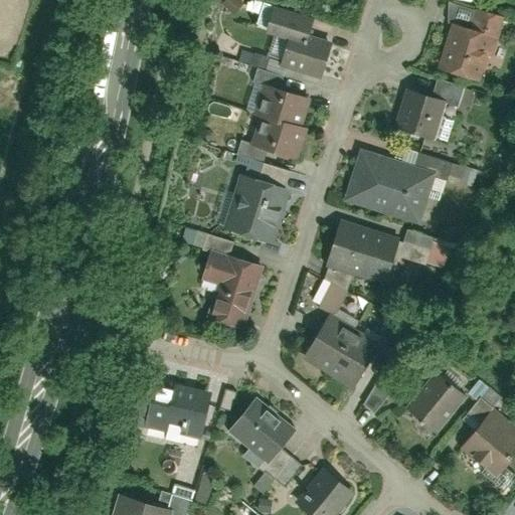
[(290,34),(307,39),(314,18),(274,5),(267,26),(290,34)]
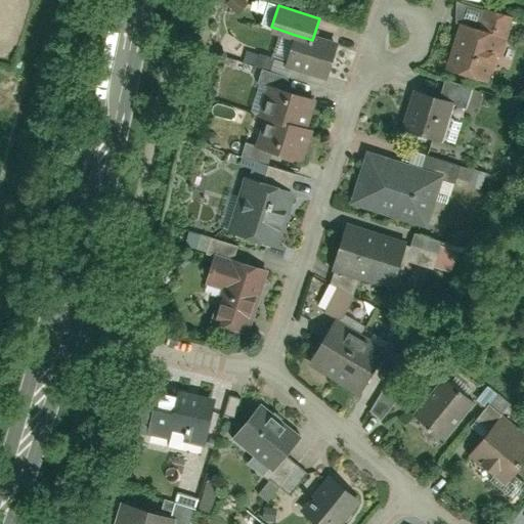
[(459,26),(446,72),(487,84),(497,48),(505,50),(513,18),(485,11),(479,31),(459,26)]
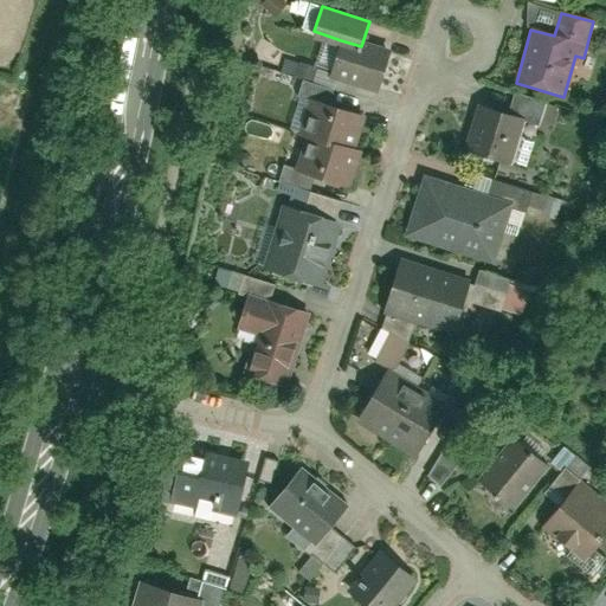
[(331,72),(378,88),(388,55),(361,46),(341,40),(331,72)]
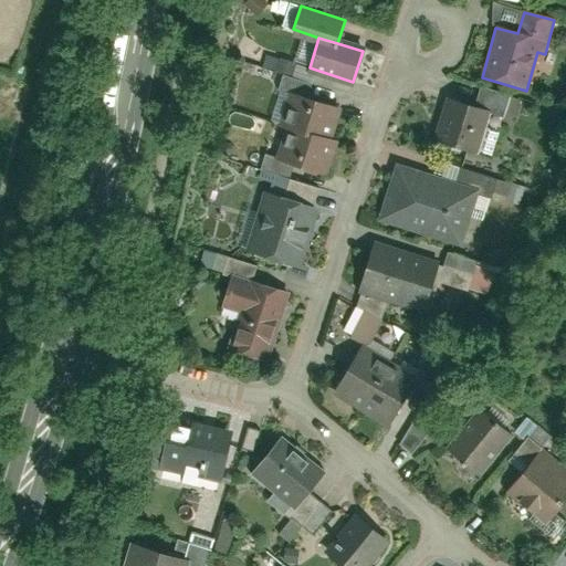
[(279,168),(321,180),(332,144),(316,139),(325,108),(285,96),(275,128),(290,133),(279,168)]
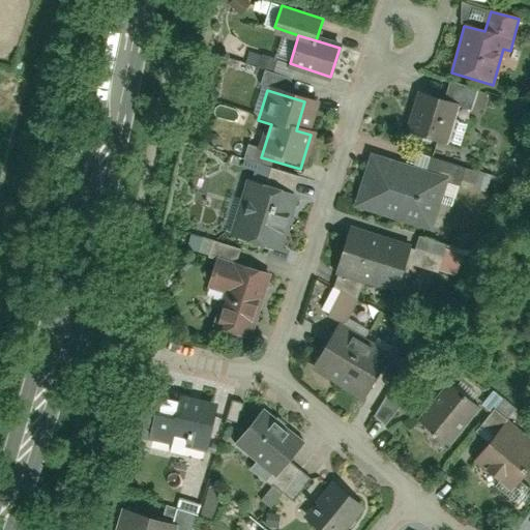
[(450,99),(420,92),(409,136),(439,143),(450,99)]
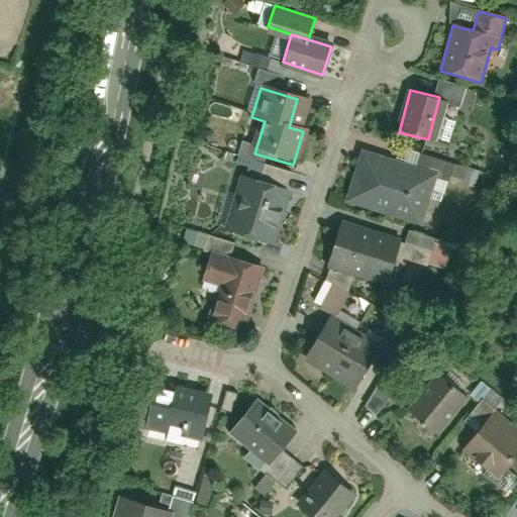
[(436,172),(360,150),(345,201),(421,223),(436,172)]
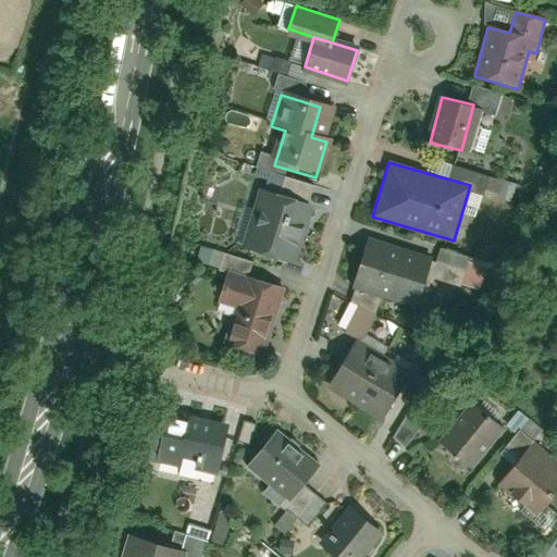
[(305,201),(258,189),(243,250),(291,262),(305,201)]
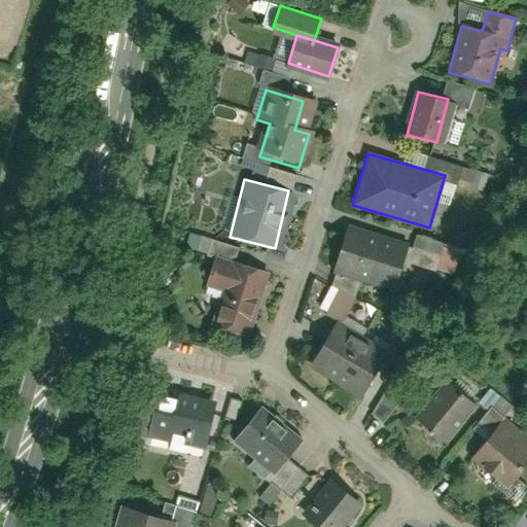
[(396,286),(408,244),(347,229),(336,272),(396,286)]
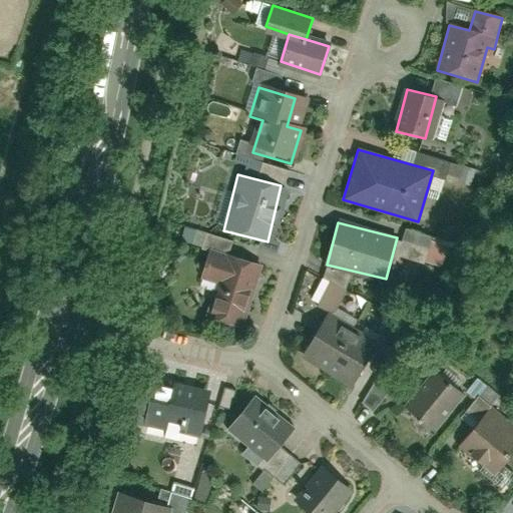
[(177,238),(195,244),(199,232),(182,226),(177,238)]
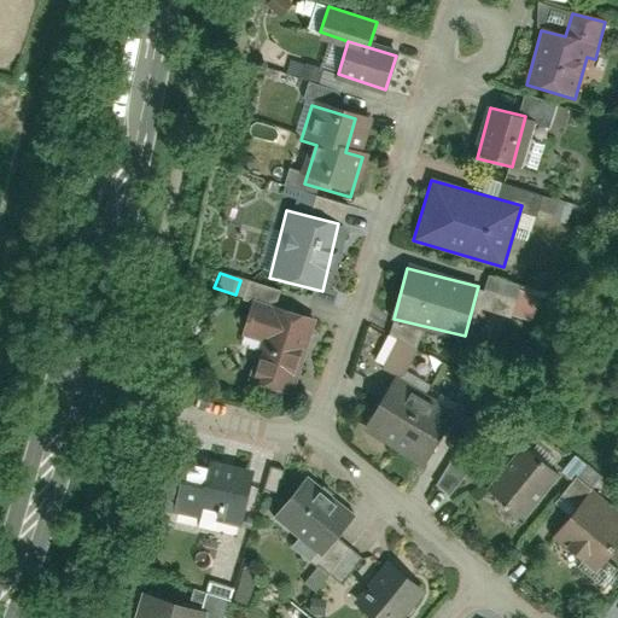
[(292,396),(312,318),(275,308),(272,319),(243,312),(237,333),(261,339),(250,385),(292,396)]
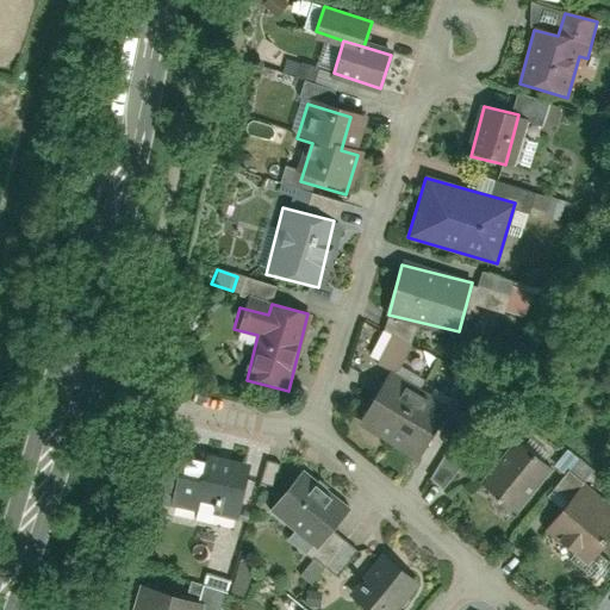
[(398,371),(411,329),(381,319),(367,361),(398,371)]
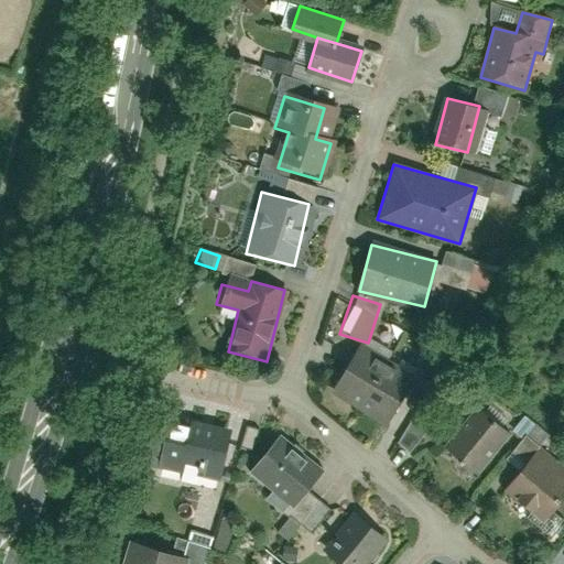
[(354,410),(382,366),(357,349),(328,393),(354,410)]
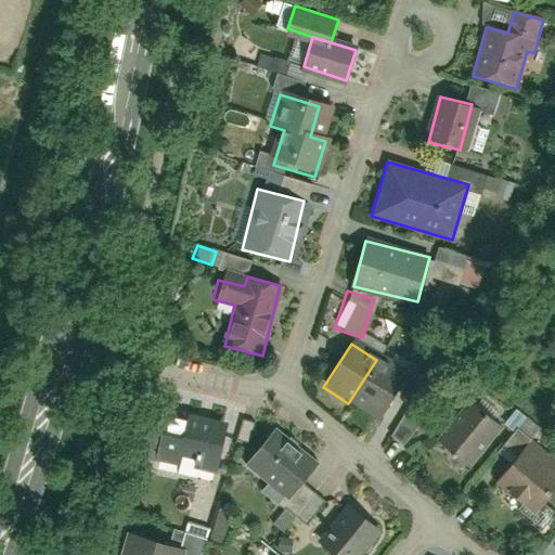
[(373,420),(401,376),(376,360),(348,403),(373,420)]
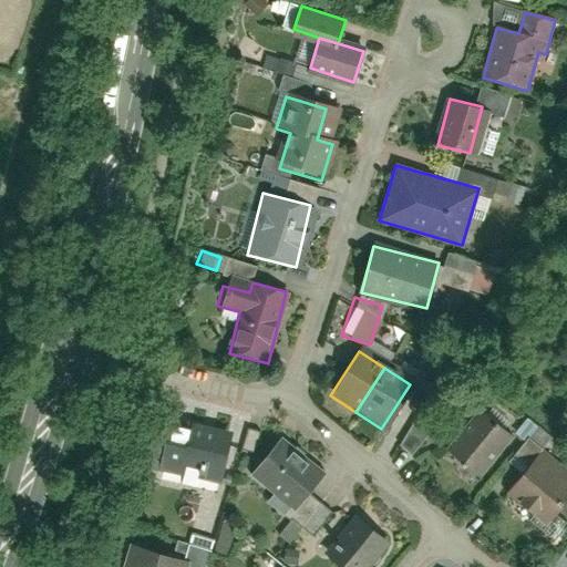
[(228,429),(157,413),(147,462),(218,476),(228,429)]
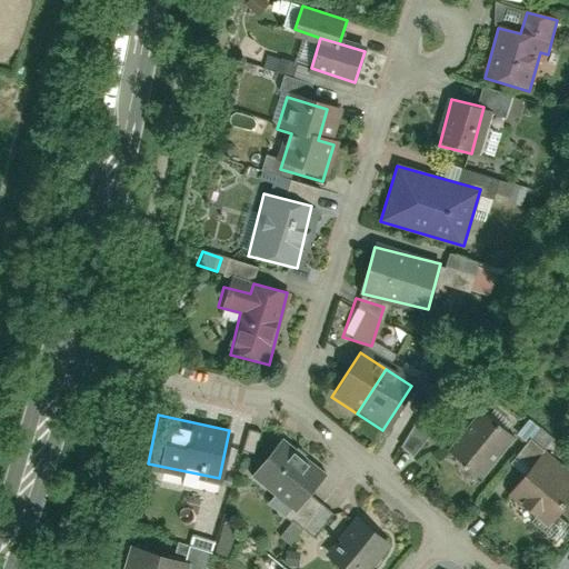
[(515,441),(480,415),(450,453),(483,481),(515,441)]
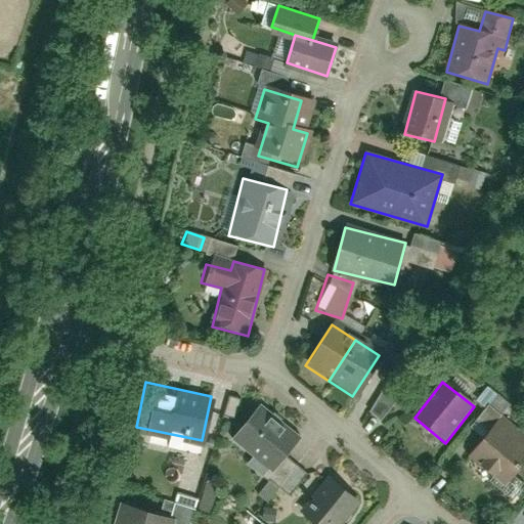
[(271,466),(293,439),(252,405),(229,433),(271,466)]
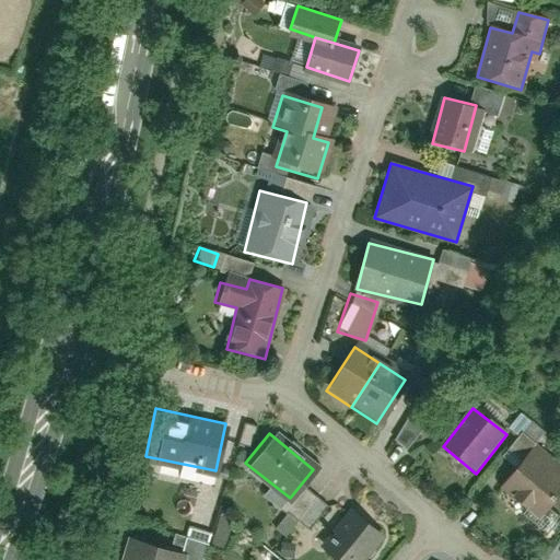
[(499,486),(539,518),(559,492),(559,491),(521,459),(499,486)]
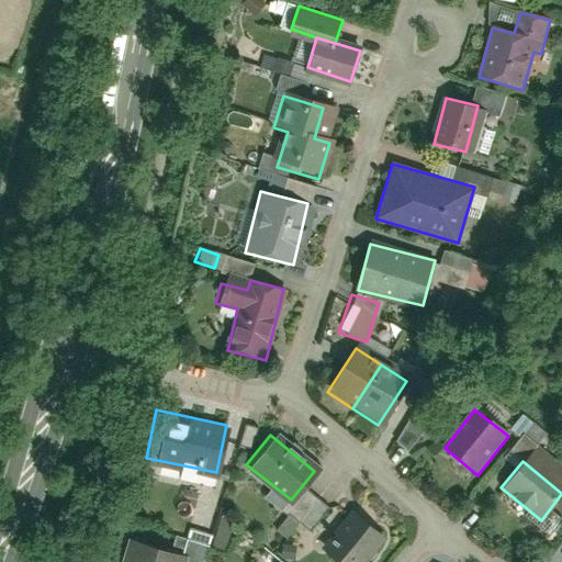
[(344,561),(364,561),(388,537),(355,509),(324,544),(344,561)]
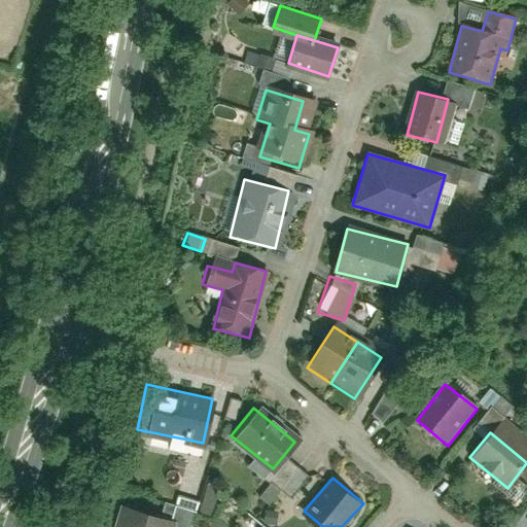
[(194,508),(206,514),(218,487),(206,481),(194,508)]
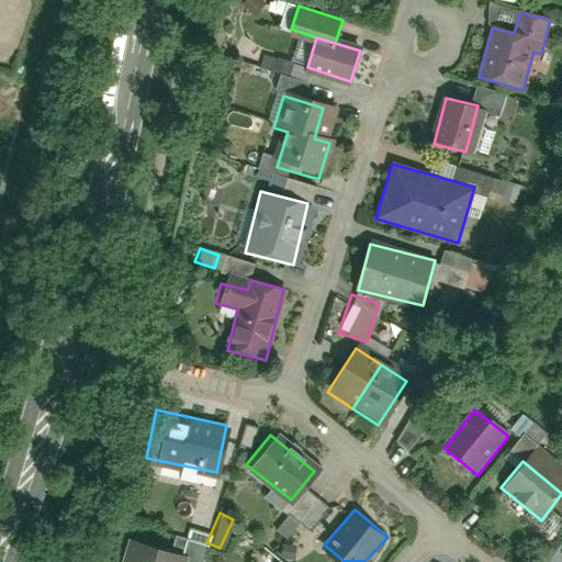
[(283,537),(294,523),(285,515),(274,529),(283,537)]
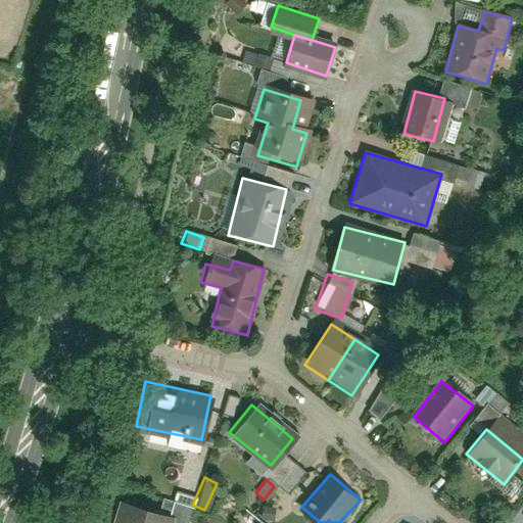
[(123,502),(116,522),(157,522),(160,511),(123,502)]
